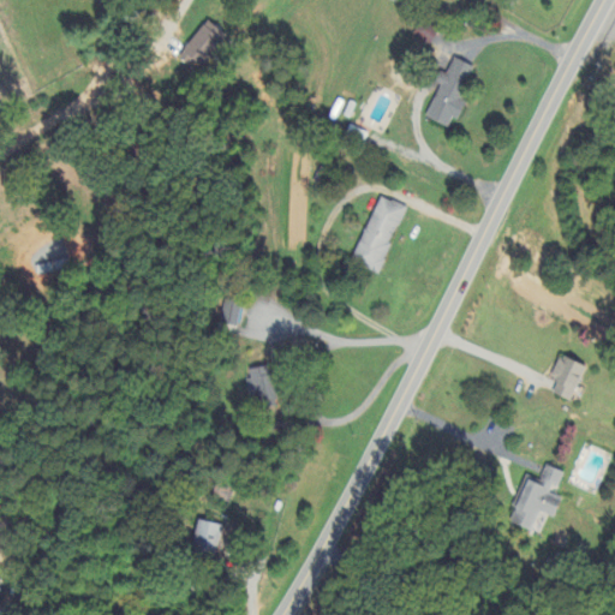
[(202,71),(227,36),(206,22),(181,57),(202,71)]
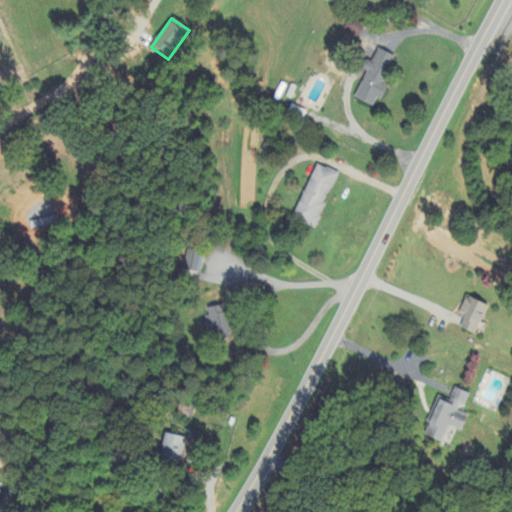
[(354,99),(373,107),(377,99),(380,100),(397,57),(378,50),(373,63),(369,62),(354,99)]
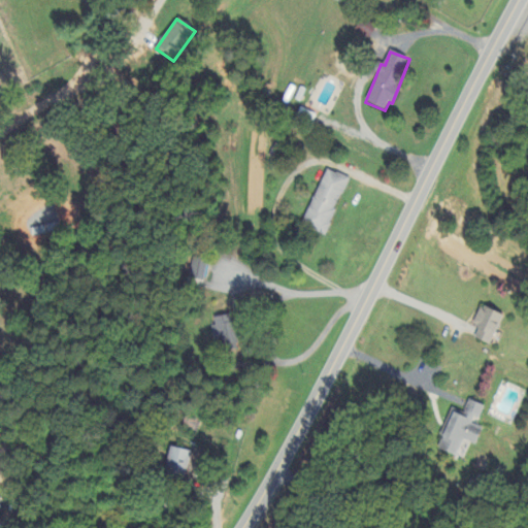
[(325,236),(349,179),(326,169),(302,227),(325,236)]
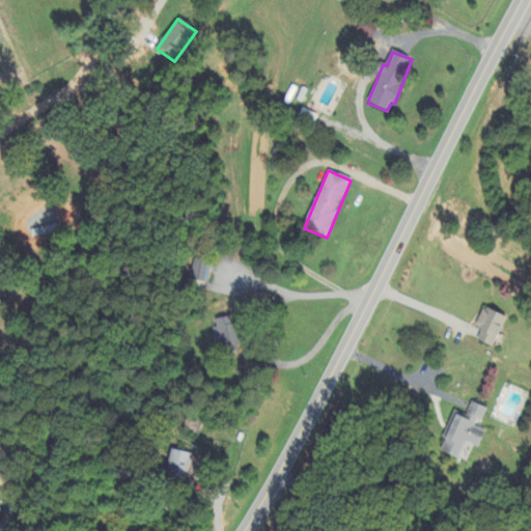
[(204,284),(210,262),(194,260),(190,281),(204,284)]
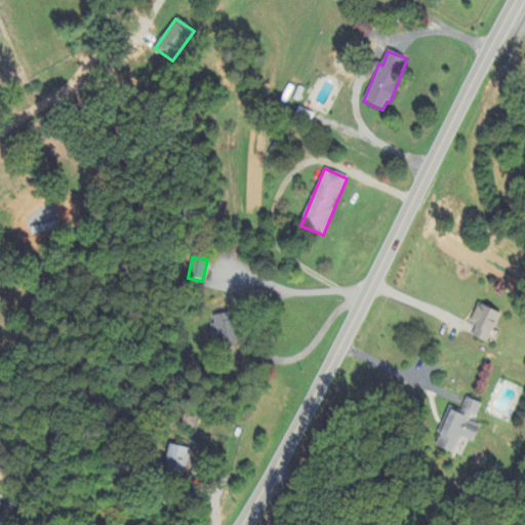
[(473,337),(488,344),(500,314),(478,305),(470,325),(477,328),(473,337)]
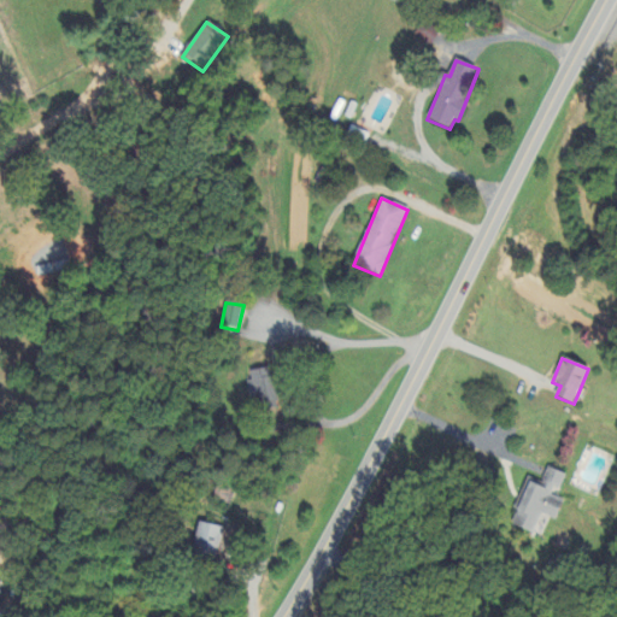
[(246,374),(256,409),(280,401),(270,368),(246,374)]
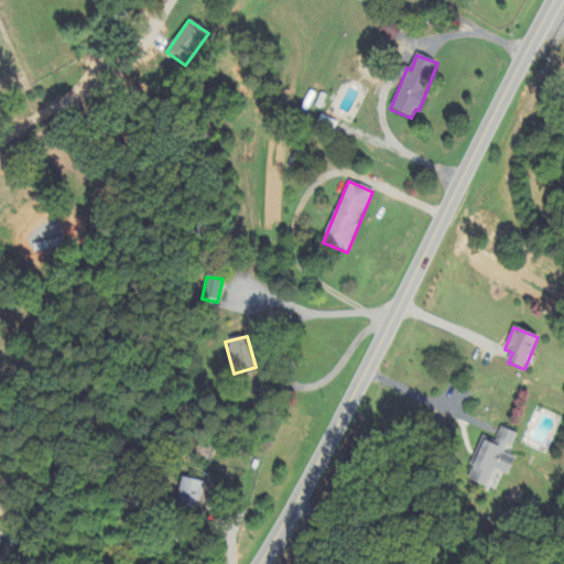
[(517,434),(500,429),(495,445),(483,441),(468,480),(489,488),(496,472),(509,476),(516,458),(505,454),(507,447),(512,448),(517,434)]
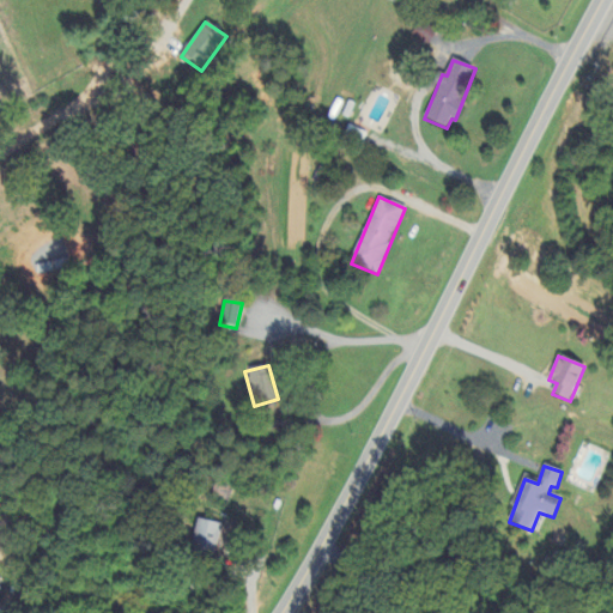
[(193,542),(216,548),(222,526),(199,520),(193,542)]
